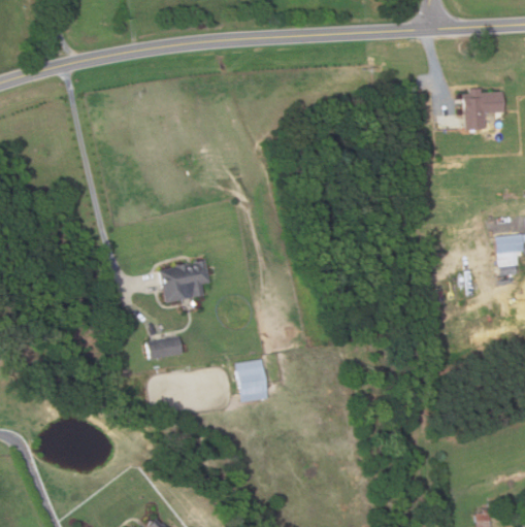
[(465,130),(461,94),(468,94),(468,89),(481,88),(482,93),(501,92),(503,112),(484,113),(486,128),(465,130)]
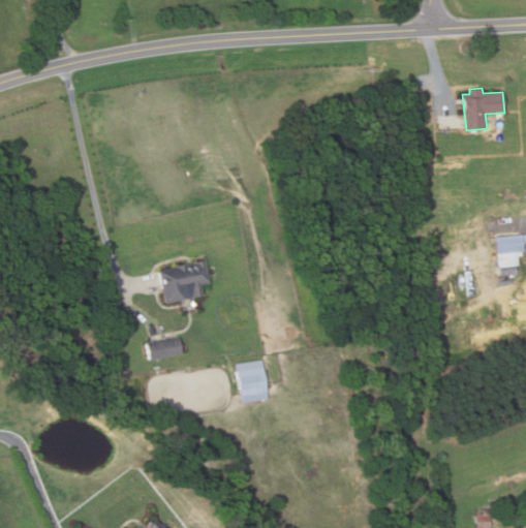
[(496,254),(495,237),(524,235),(525,252),(496,254)]
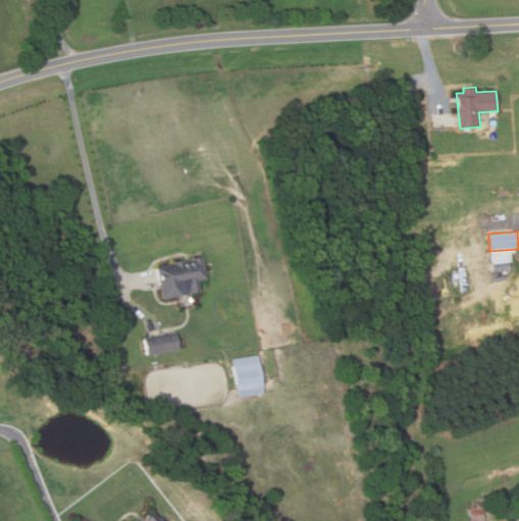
[(164,299),(158,268),(173,264),(173,262),(204,256),(208,279),(200,281),(202,292),(164,299)]
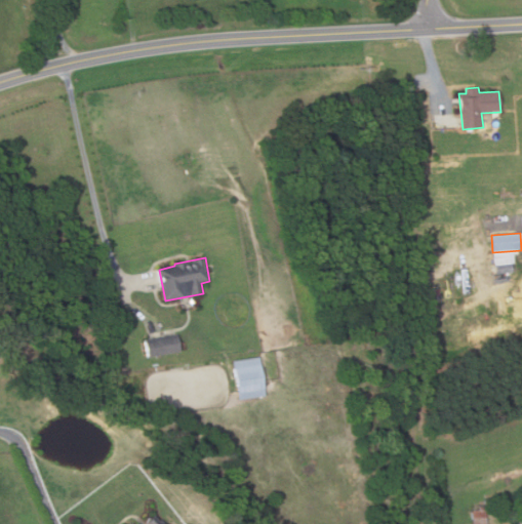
[(498,275),(497,265),(515,263),(516,274),(498,275)]
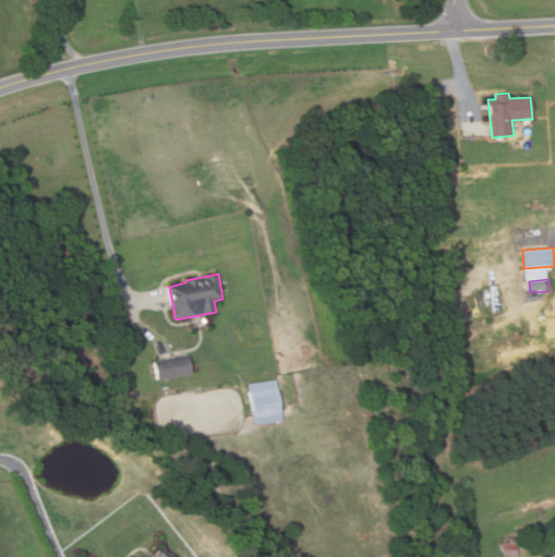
[(159,380),(155,362),(190,354),(194,373),(159,380)]
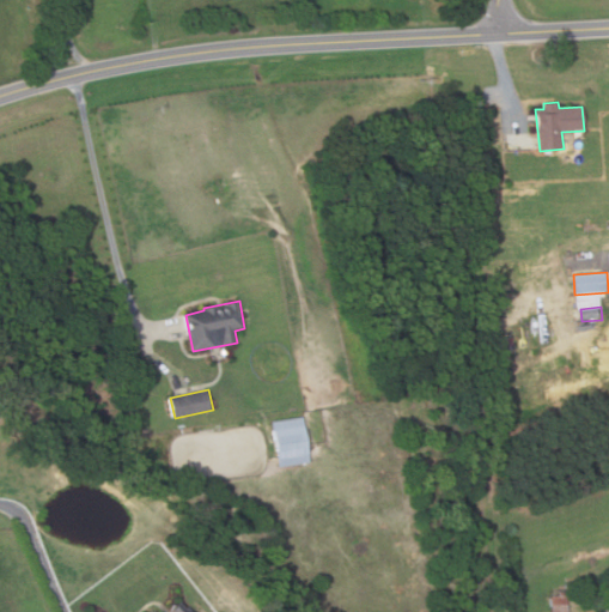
[(305,418),(312,465),(281,470),(274,423),(305,418)]
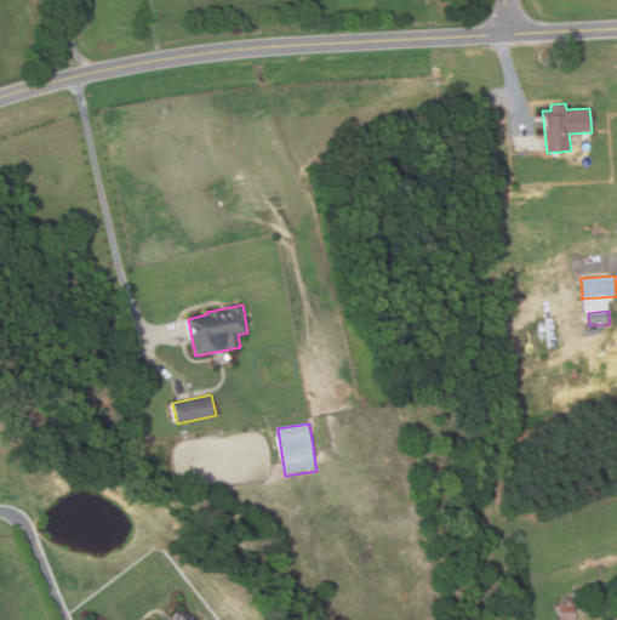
[(573,619),(573,606),(558,606),(558,619),(573,619)]
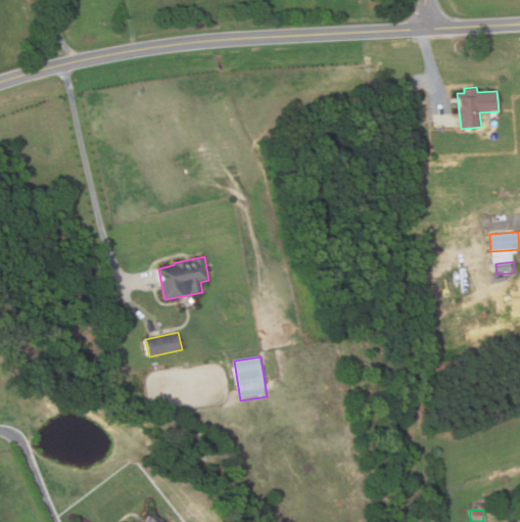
All buildings are outlined.
